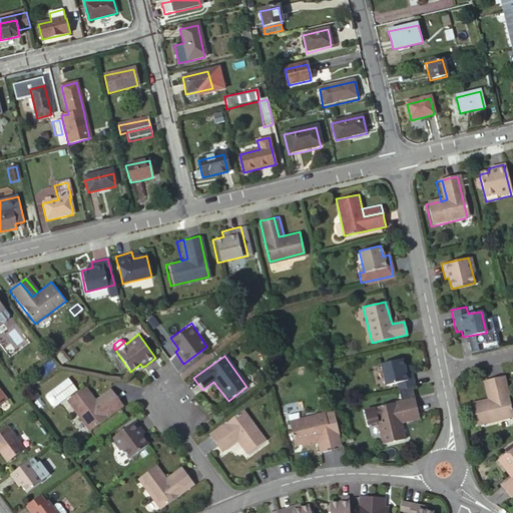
[(412,387),(415,386),(410,364),(404,366),(402,358),(381,363),(386,385),(396,382),(398,390),(399,390),(402,389),(412,387)]
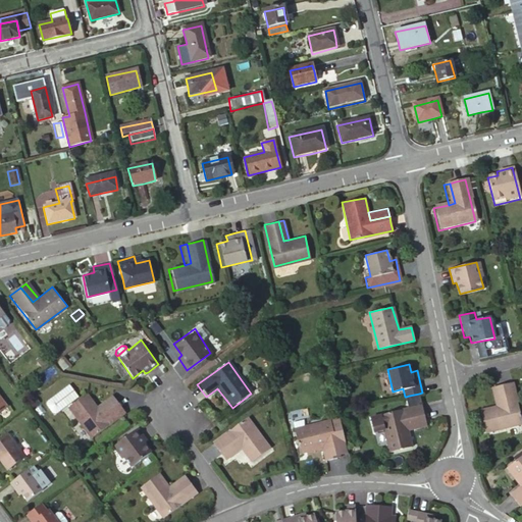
[(512,381),(497,384),(501,405),(496,406),(477,410),(482,432),(520,423),(512,381)]
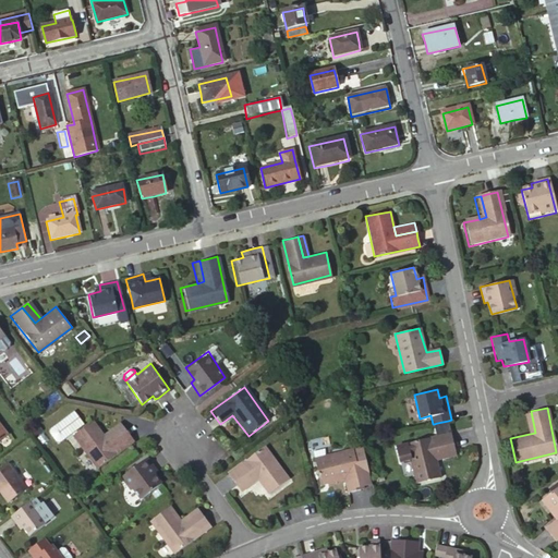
[(531,411),(525,412),(530,434),(535,433),(531,411)]
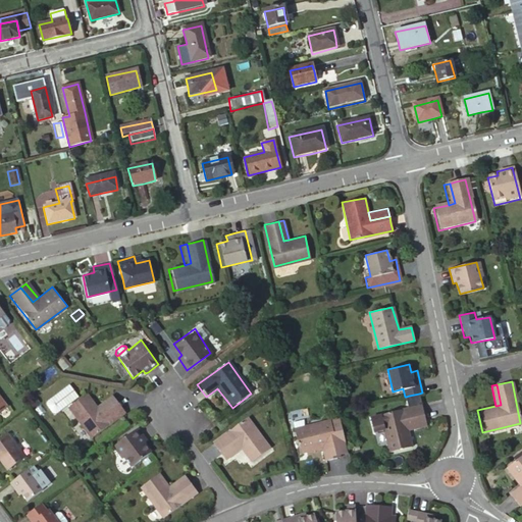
[(95,407),(85,393),(67,405),(91,435),(124,411),(118,404),(115,399),(99,411),(95,407)]
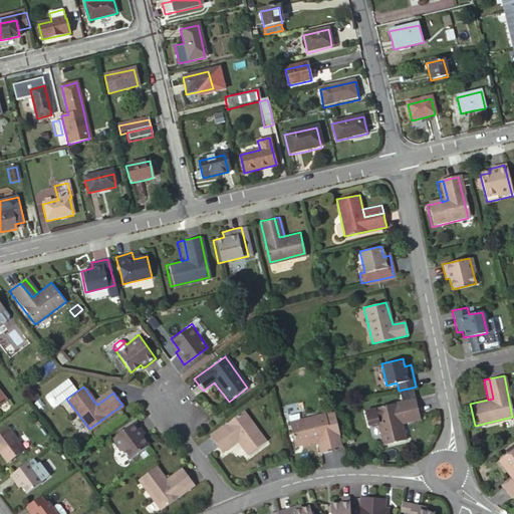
[(110,388),(93,401),(97,405),(113,393),(110,388)]
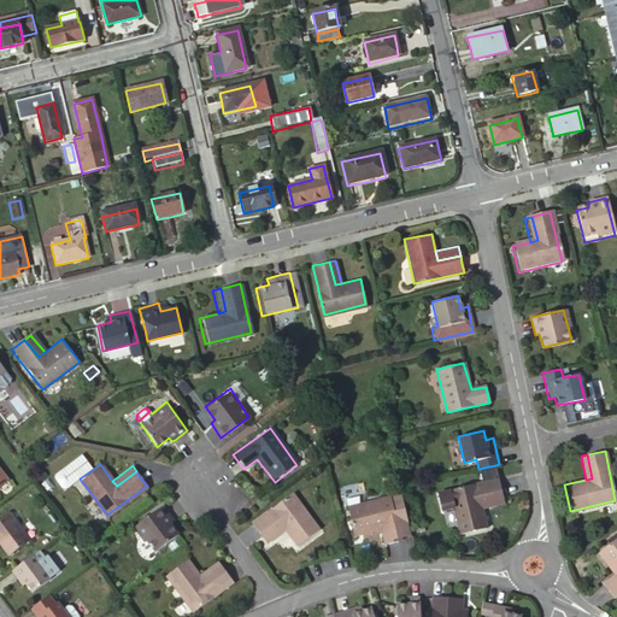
[(480,469),(479,469),(482,482),(448,488),(448,489),(438,493),(441,509),(452,506),(458,533),(486,527),(482,506),(481,500),(503,495),(498,477),(495,465),(483,468),(480,469)]
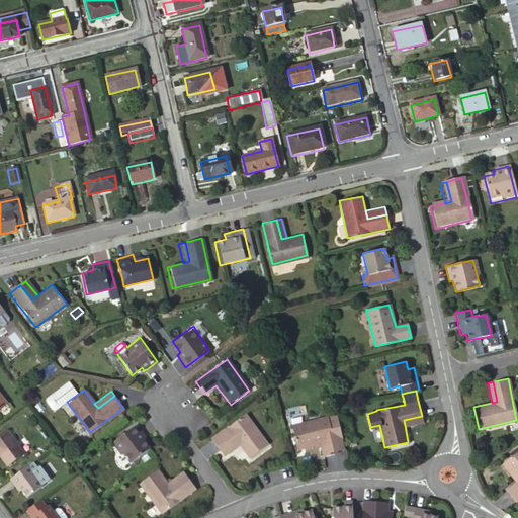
[(248,456),(266,443),(244,412),(209,437),(219,449),(224,455),(239,444),(248,456)]
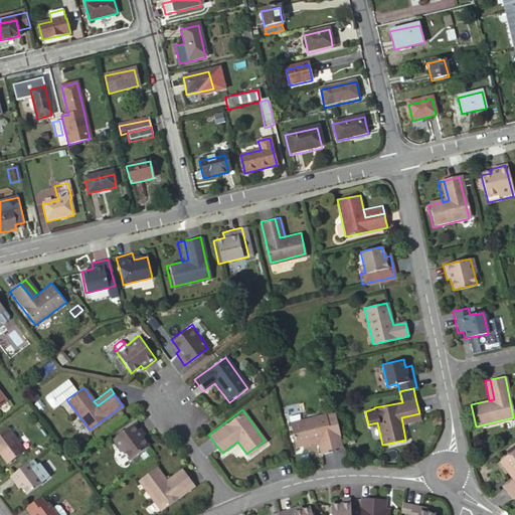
[(289,420),(295,446),(316,440),(319,451),(333,448),(332,446),(340,444),(332,410),(324,412),(298,418),(298,411),(288,413),(289,420)]
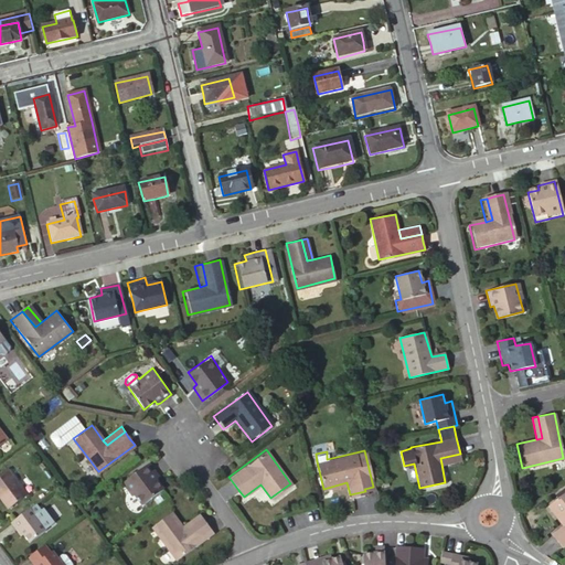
[(460,454),(440,458),(441,464),(461,459),(460,454)]
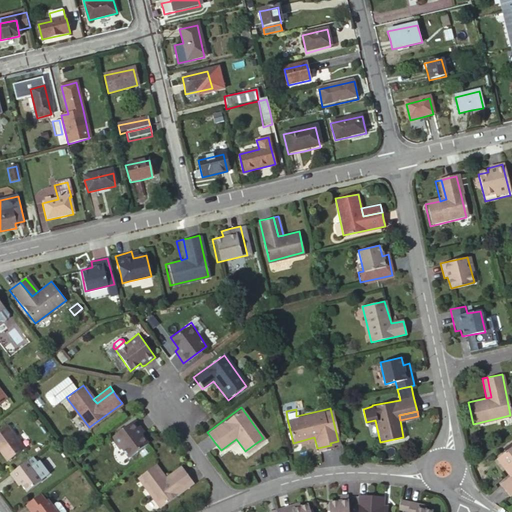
[(133,417),(110,434),(119,446),(117,448),(124,457),(146,442),(138,432),(142,429),(137,423),(133,417)]
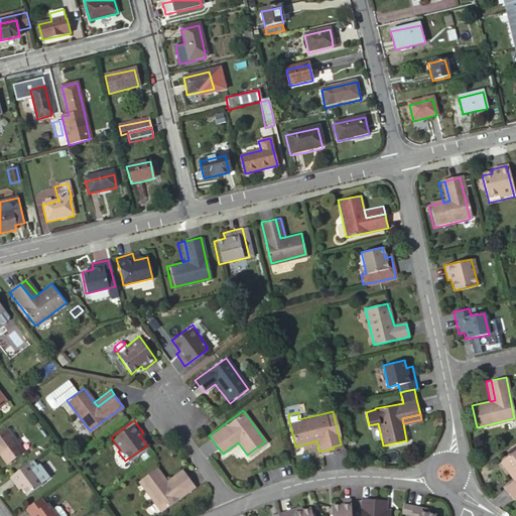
[(4,427),(0,430),(0,456),(4,463),(20,449),(4,427)]
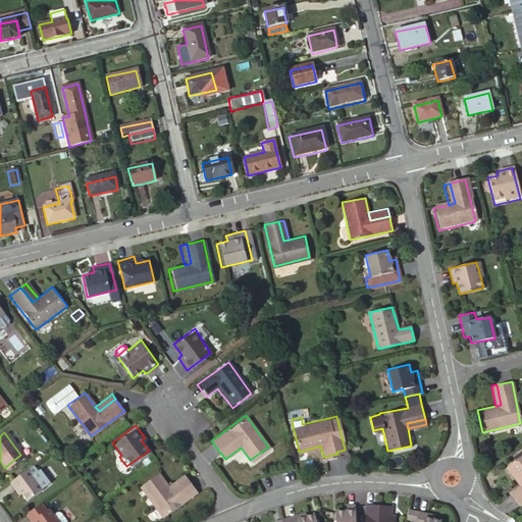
[(521,501),(521,455),(505,467),(519,485),(511,492),(520,504),(521,502),(521,501)]
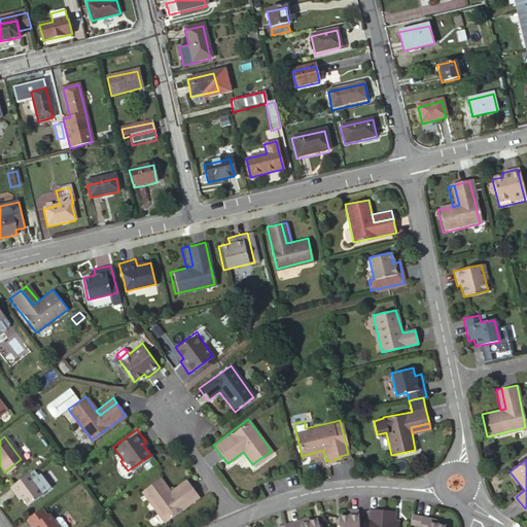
[(23,475),(6,486),(22,507),(38,496),(37,494),(43,490),(43,487),(37,478),(34,478),(29,470),(23,475)]
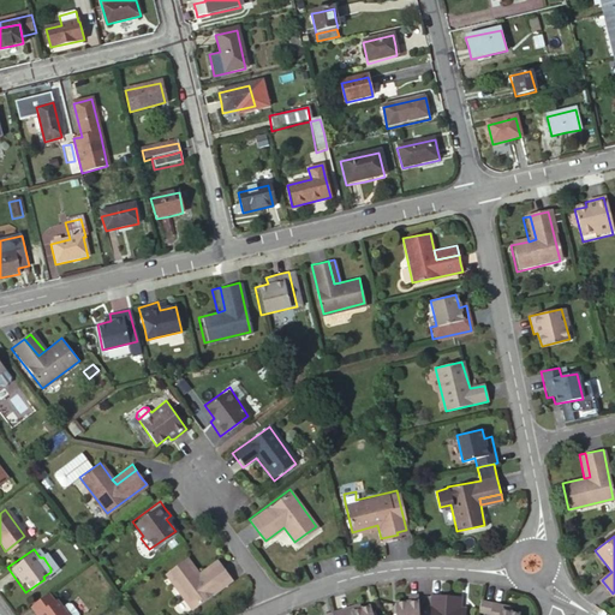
[(192,609),(231,579),(220,565),(216,560),(198,574),(183,556),(162,572),(192,609)]
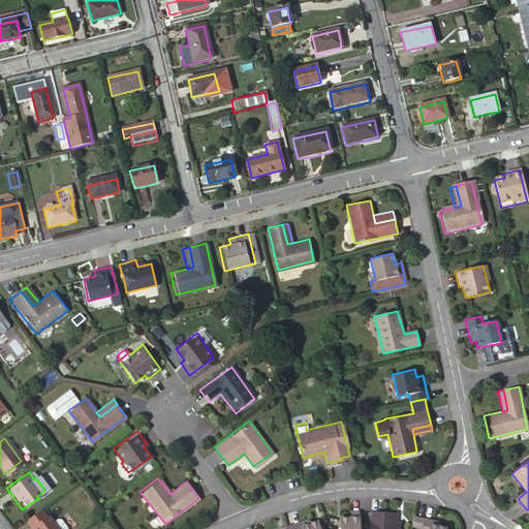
[(397,514),(371,510),(369,528),(401,528),(402,523),(397,523),(397,514)]
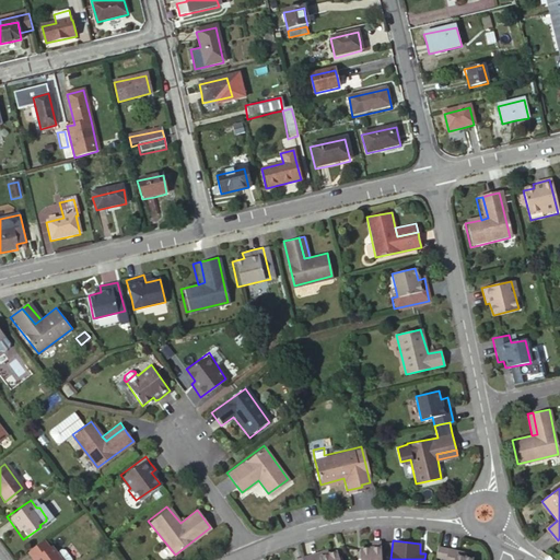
[(32,546),(25,551),(31,559),(56,559),(53,553),(51,553),(47,547),(44,549),(38,541),(32,546)]
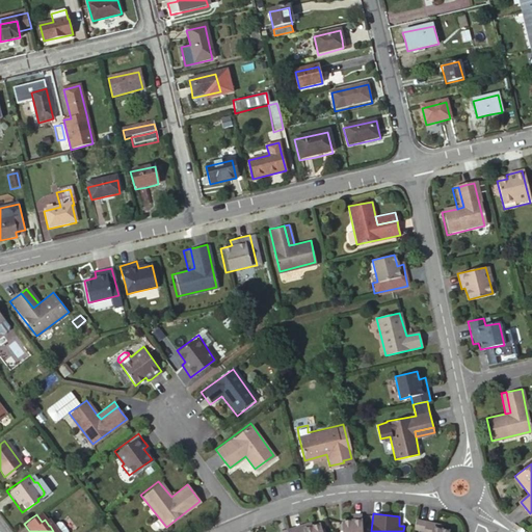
[(350,520),(339,521),(339,531),(361,531),(362,514),(350,515),(350,520)]
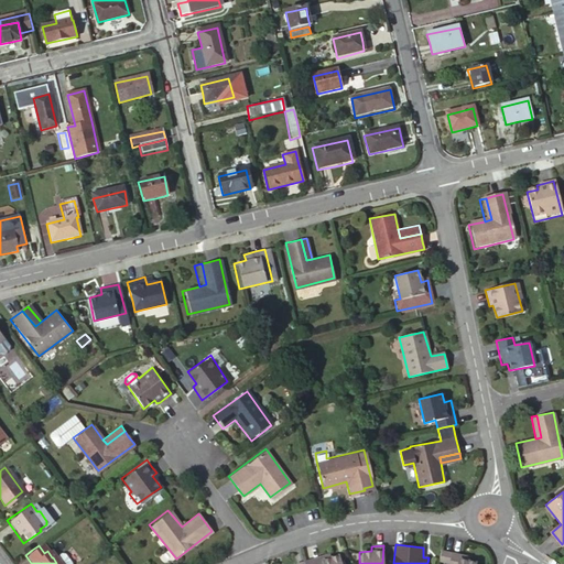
[(331,551),(311,556),(313,563),(344,563),(342,555),(333,556),(331,551)]
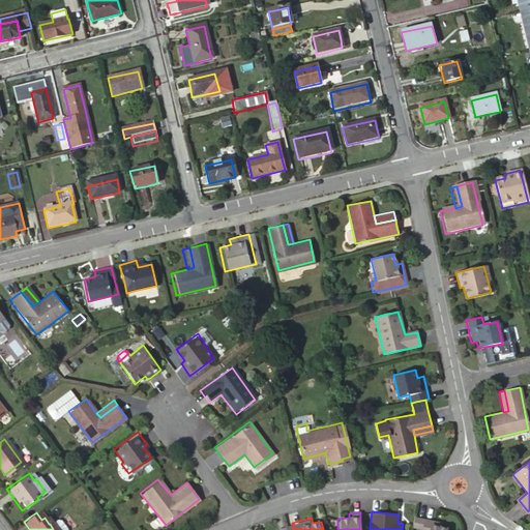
[(422,529),(423,520),(412,518),(410,528),(422,529)]
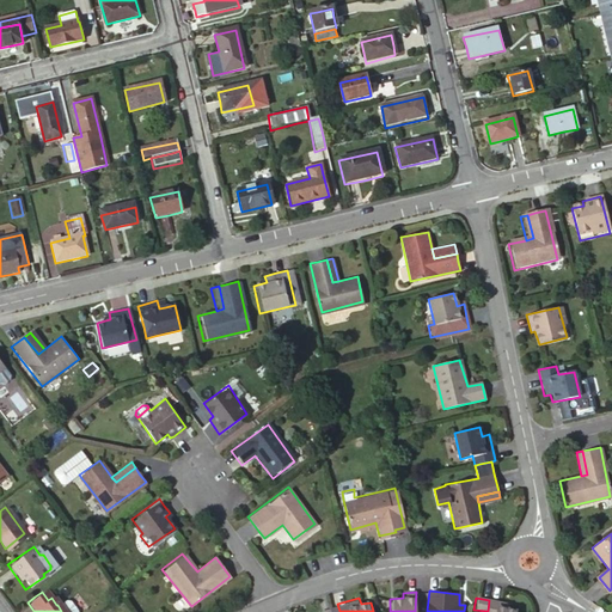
[(56,605),(57,605),(61,611),(72,611),(73,611),(66,600),(60,601),(56,605)]
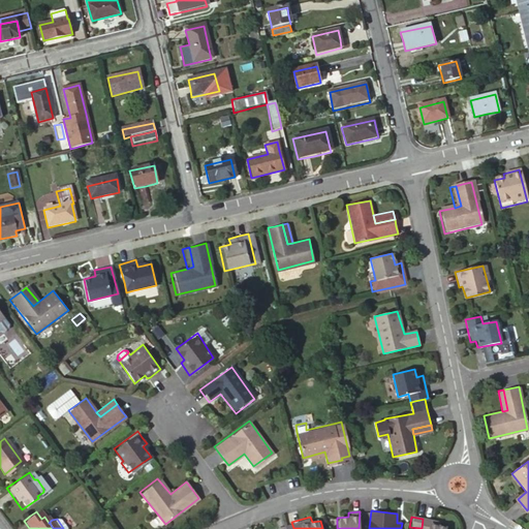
[(439,526),(440,521),(423,519),(422,528),(421,528),(446,528),(447,527),(439,526)]
